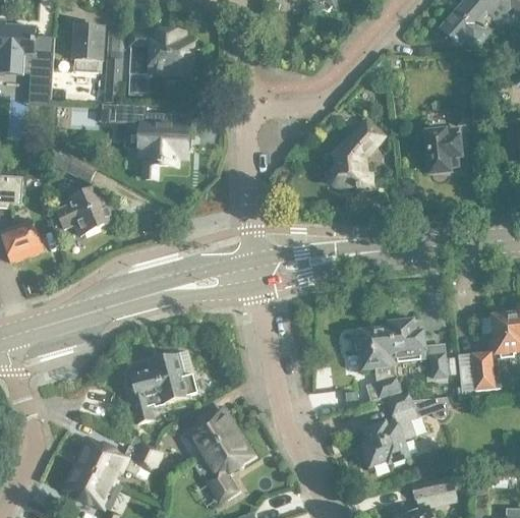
[(310,0),(322,4),(323,8),(329,10),(333,7),(336,9),(339,0),(310,0)]
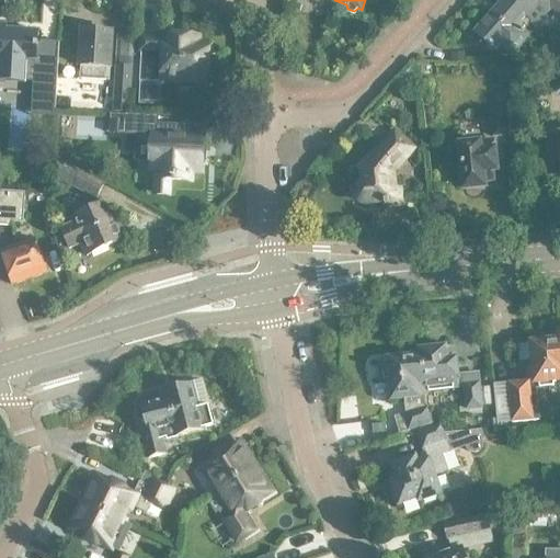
[(527,15),(540,0),(550,9),(551,8),(559,14),(559,0),(502,0),(492,12),(511,30),(515,24),(528,36),(530,34),(524,29),(532,20),(527,15)]
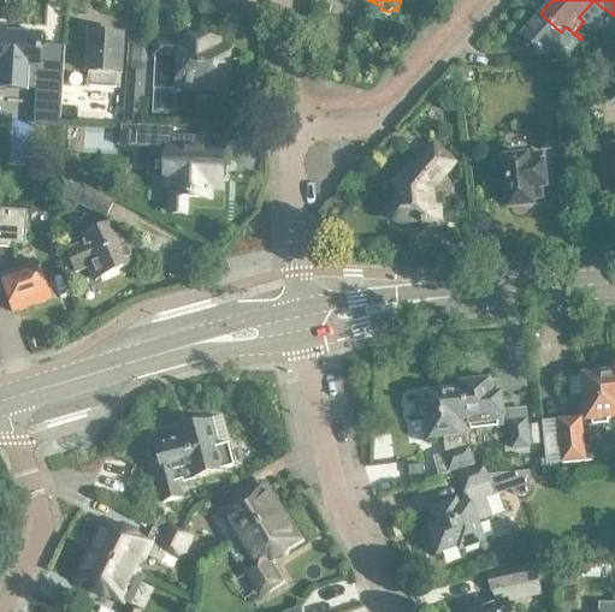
[(566,27),(561,33),(540,13),(522,34),(547,55),(553,49),(563,59),(580,40),(566,27)]
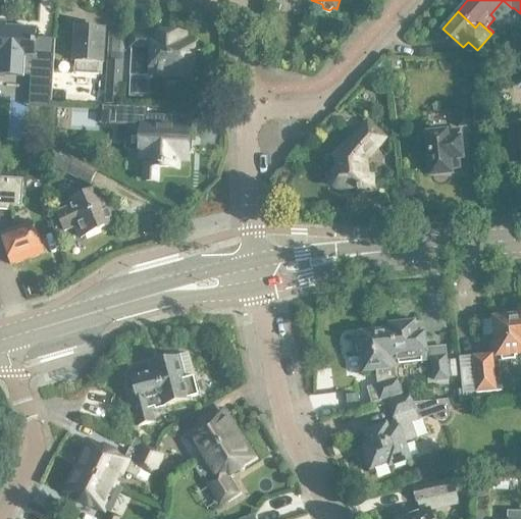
[(6,27),(6,22),(0,21),(0,52),(35,54),(34,72),(49,73),(51,37),(37,36),(37,28),(6,27)]
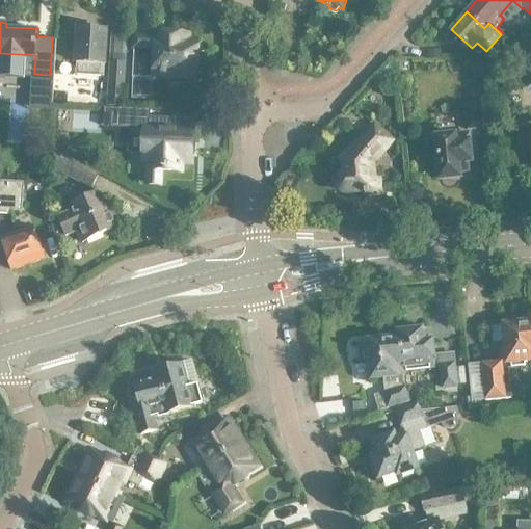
[(107,28),(79,27),(76,73),(105,74),(107,28)]
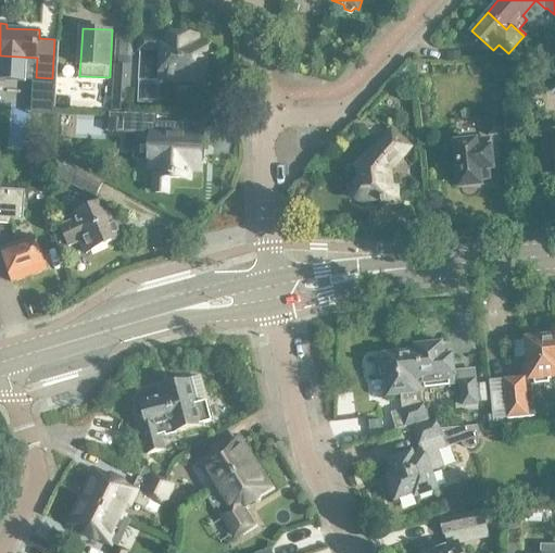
[(207,47),(207,41),(197,41),(198,35),(165,34),(164,37),(140,36),(140,49),(141,49),(139,79),(163,80),(164,76),(205,79),(206,63),(210,60),(211,51),(207,47)]
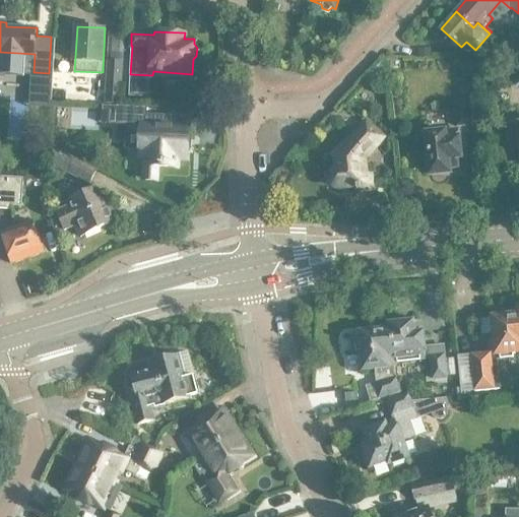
[(430,46),(418,46),(418,55),(431,54),(430,46)]
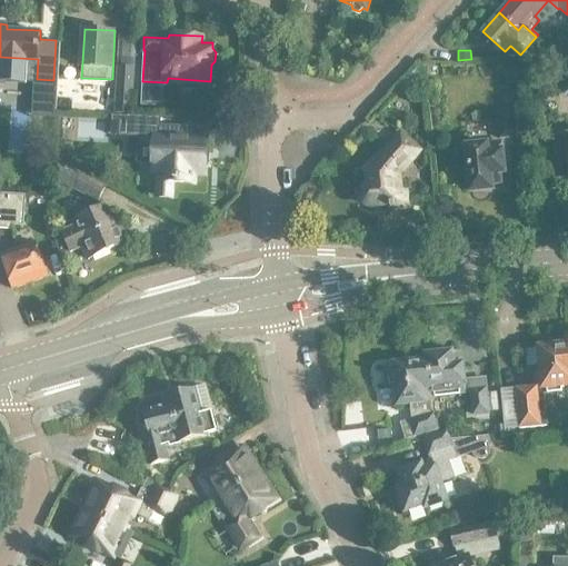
[(132,111),(135,67),(119,66),(117,110),(132,111)]
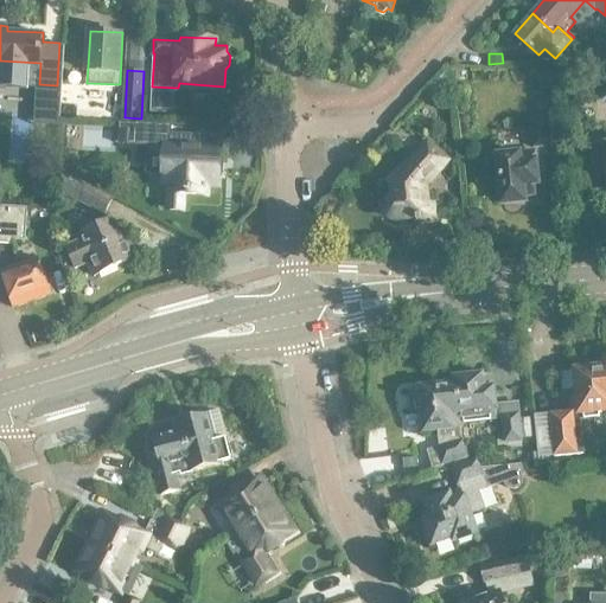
[(533,145),(552,142),(549,113),(530,115),(533,145)]
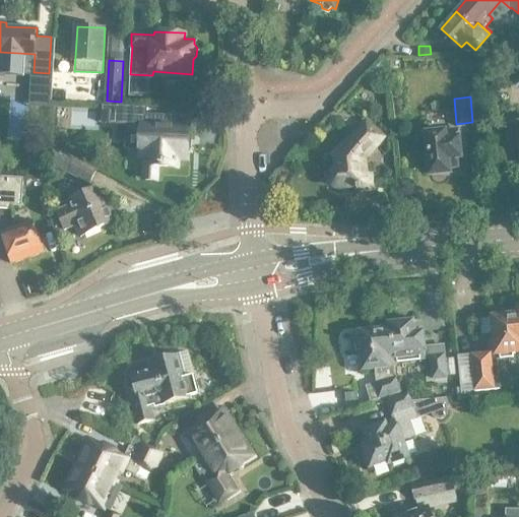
[(178,156),(188,156),(190,124),(173,124),(174,114),(139,112),(139,105),(118,104),(117,122),(142,124),(143,124),(141,154),(146,154),(145,163),(154,163),(154,164),(169,164),(178,165),(178,156)]
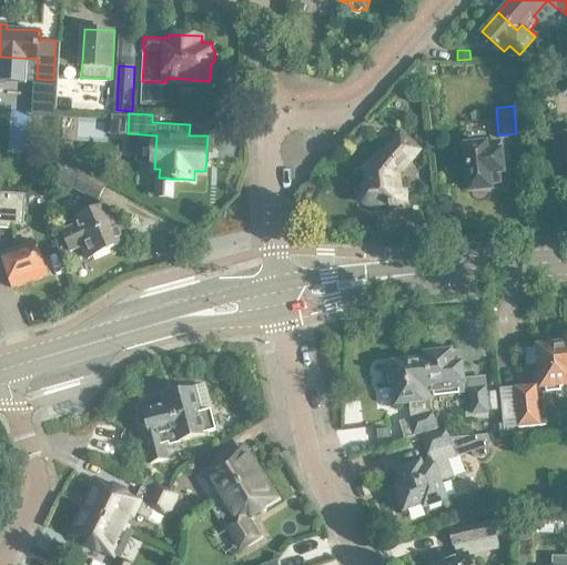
[(401,131),(391,142),(392,144),(383,153),(380,154),(378,159),(368,170),(371,184),(368,184),(366,185),(365,187),(364,188),(363,189),(362,190),(362,192),(362,193),(362,195),(362,197),(362,198),(363,199),(364,200),(365,201),(367,203),(370,203),(372,203),(408,200),(407,188),(402,189),(400,167),(404,165),(419,149),(401,131)]
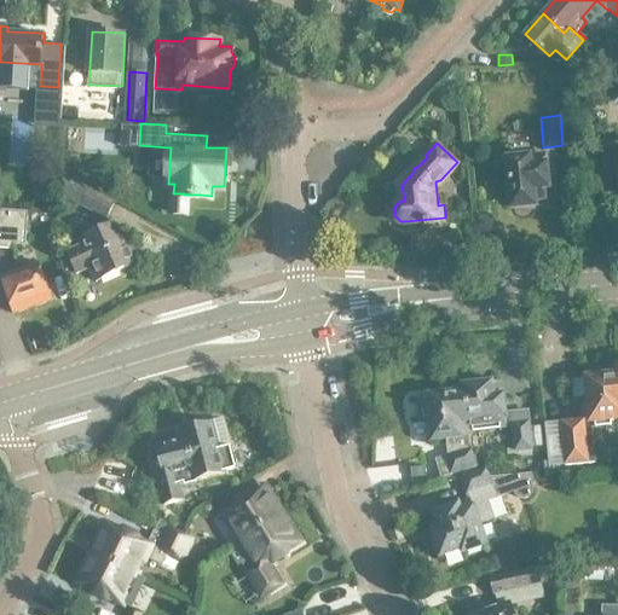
[(617,145),(605,148),(608,190),(617,187),(617,145)]
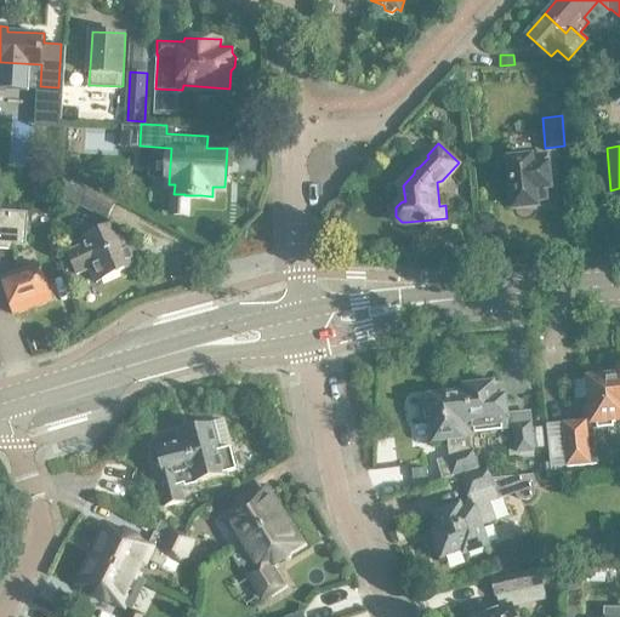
[(517,200),(517,206),(536,205),(535,199),(538,199),(538,196),(549,195),(547,187),(552,187),(550,154),(511,158),(515,201),(517,200)]
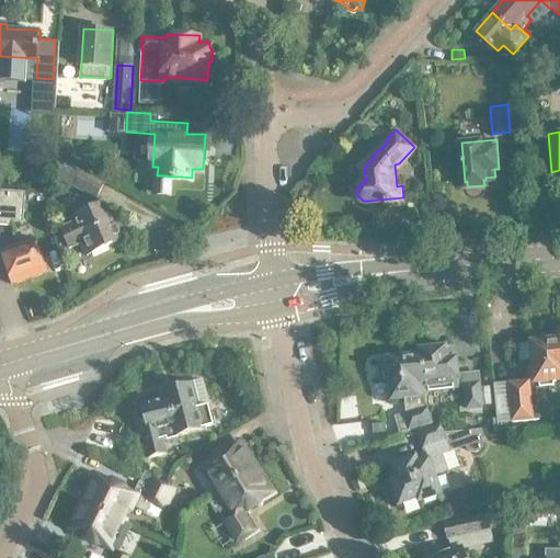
[(32,177),(45,177),(47,150),(42,150),(41,159),(33,158),(32,177)]
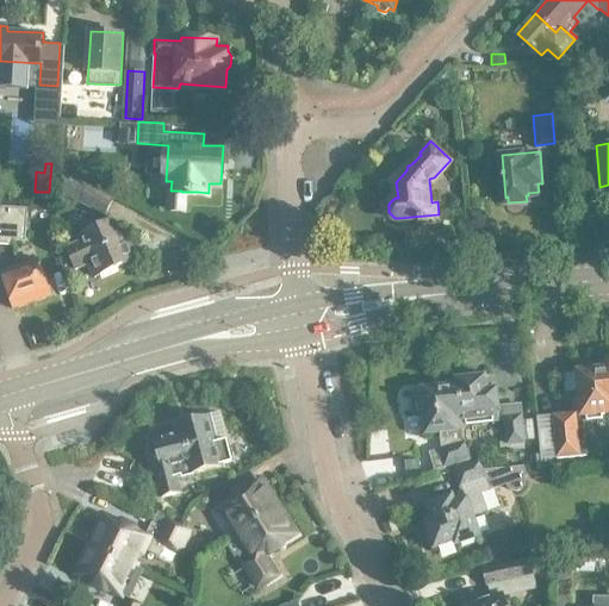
[(61,168),(53,185),(106,213),(115,195),(61,168)]
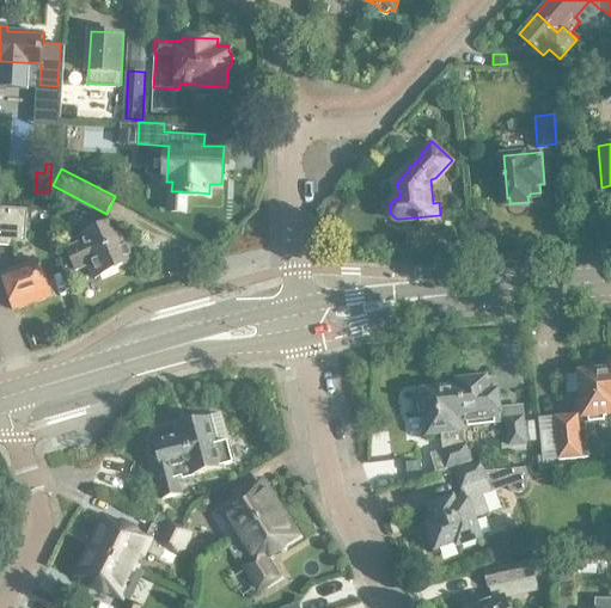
[(0,239),(26,241),(29,208),(0,206),(0,239)]
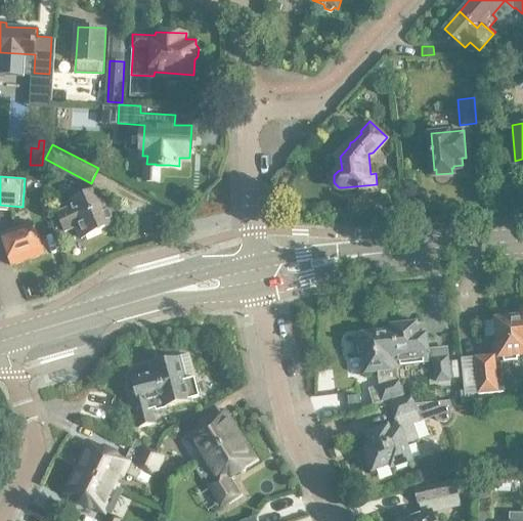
[(82,236),(119,221),(107,196),(97,200),(93,190),(67,202),(69,206),(57,211),(66,229),(77,225),(82,236)]
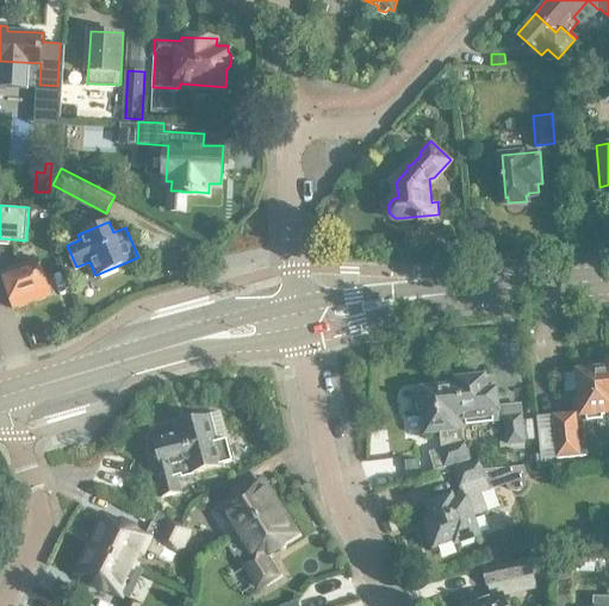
[(2,270),(16,307),(51,294),(39,257),(2,270)]
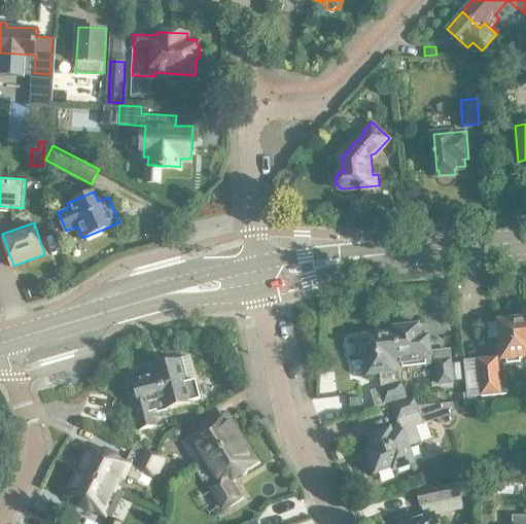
[(520,356),(525,355),(525,317),(500,320),(503,355),(479,357),(482,394),(506,392),(504,362),(521,360),(520,356)]
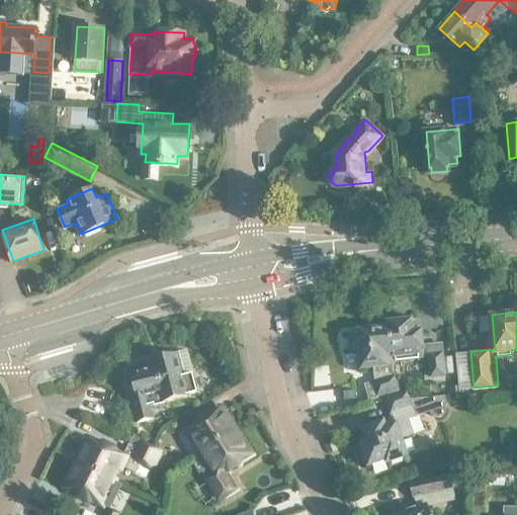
[(393,321),(389,322),(389,327),(390,327),(393,357),(394,357),(430,354),(432,375),(446,373),(445,372),(453,371),(452,354),(444,355),(442,342),(423,344),(422,330),(421,330),(420,318),(404,320),(402,317),(395,317),(393,321)]
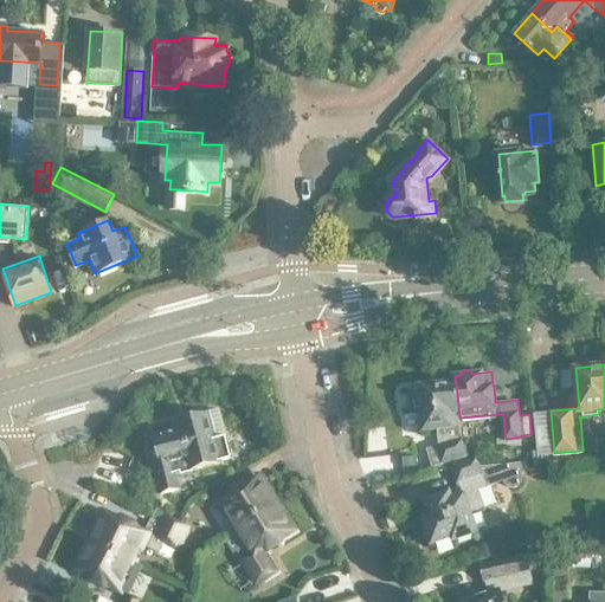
[(423,407),(425,428),(438,427),(441,445),(429,448),(433,464),(468,453),(463,438),(461,418),(459,418),(456,382),(455,382),(439,384),(437,380),(427,381),(425,386),(420,386),(420,387),(410,388),(412,408),(423,407)]
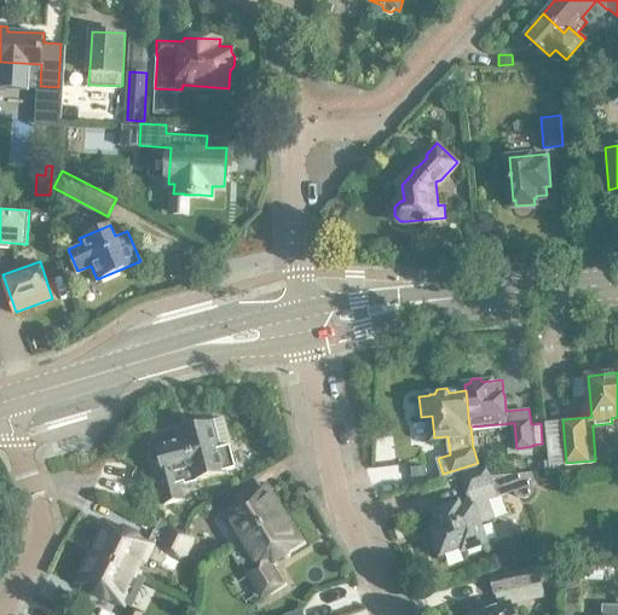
[(195,424),(183,428),(185,437),(157,446),(163,470),(157,473),(166,503),(185,498),(180,480),(185,479),(186,482),(225,471),(225,469),(236,466),(230,445),(219,447),(212,421),(208,421),(204,418),(197,421),(195,424)]
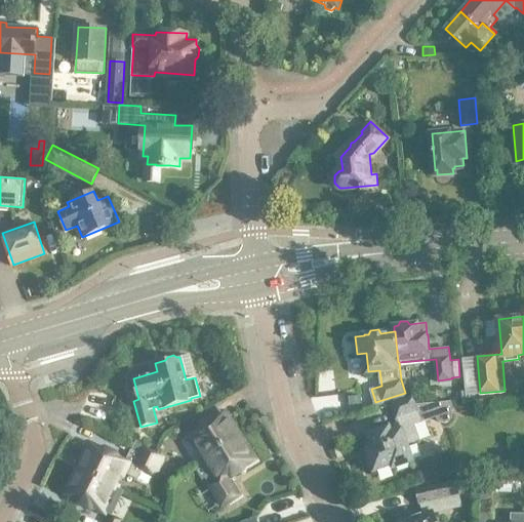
[(407,442),(419,438),(414,423),(438,414),(439,418),(442,420),(446,422),(449,419),(452,417),(453,413),(451,409),(454,409),(450,399),(416,403),(414,396),(393,403),(399,422),(390,425),(391,427),(369,434),(374,448),(368,450),(369,454),(367,458),(369,465),(373,466),(373,467),(374,467),(375,470),(393,464),(394,467),(413,460),(407,442)]
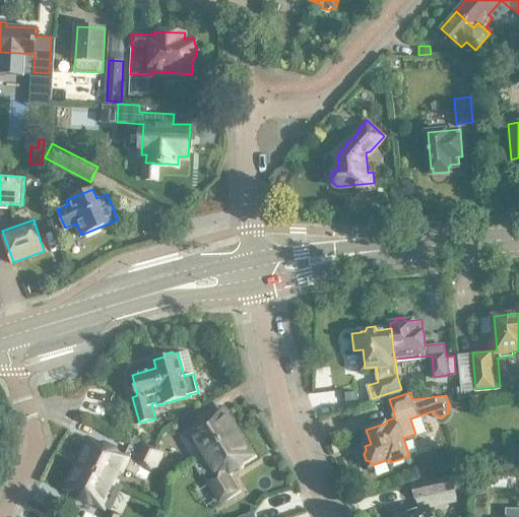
[(188,430),(202,453),(238,431),(222,407),(212,414),(209,413),(199,419),(198,424),(188,430)]
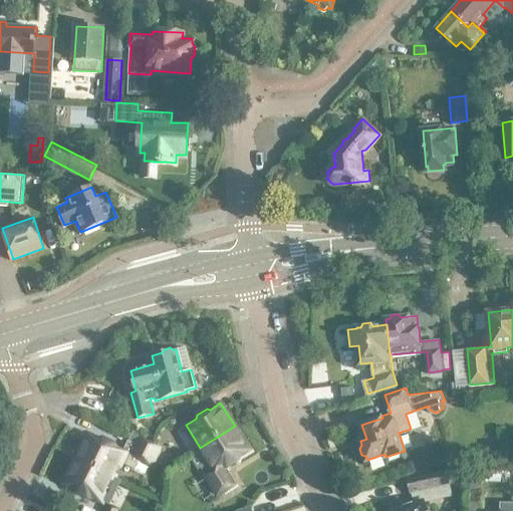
[(249,449),(235,426),(200,448),(214,470),(207,475),(219,494),(234,484),(223,466),(225,465),(228,465),(238,459),(239,456),(249,449)]
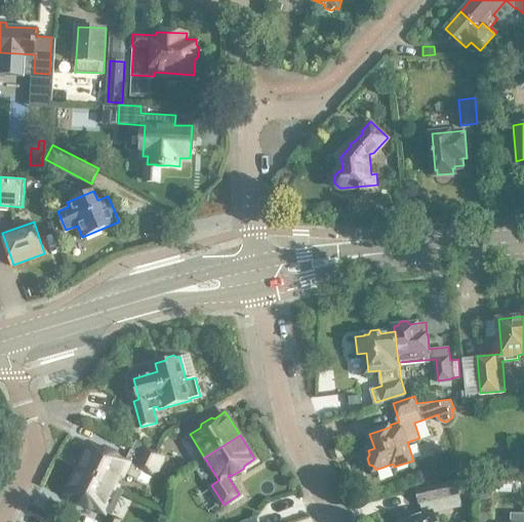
[(124,472),(135,477),(139,468),(148,471),(153,459),(142,454),(134,451),(134,450),(131,449),(126,460),(118,456),(117,452),(106,447),(103,448),(91,443),(79,469),(117,487),(124,472)]
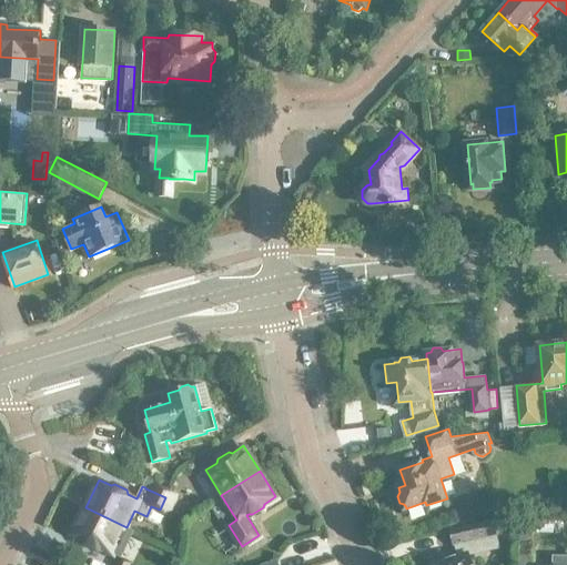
[(169,490),(157,484),(153,492),(165,497),(169,490)]
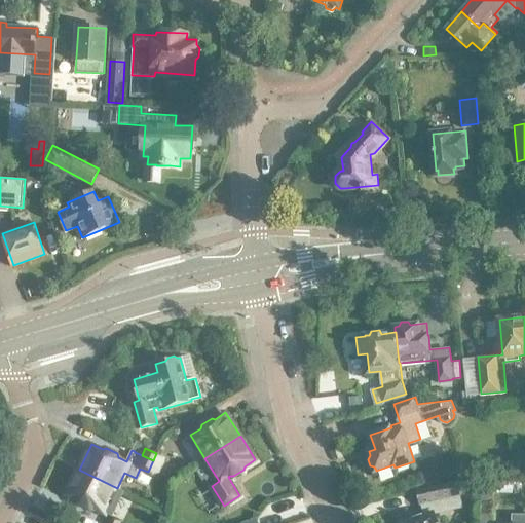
[(148,472),(156,476),(165,457),(156,453),(153,460),(148,472)]
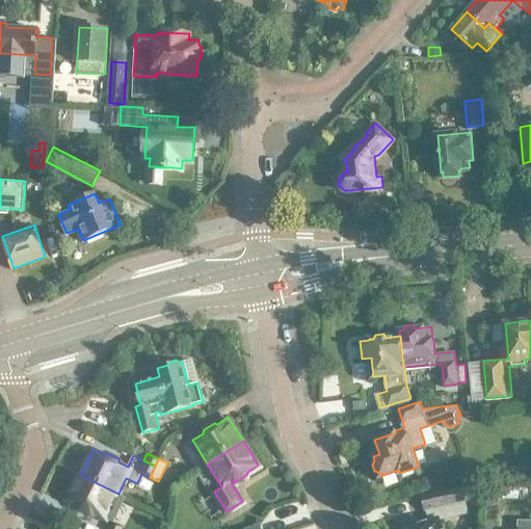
[(80,475),(69,500),(79,505),(80,508),(91,514),(95,512),(106,519),(113,522),(113,521),(114,522),(126,497),(118,494),(80,475)]
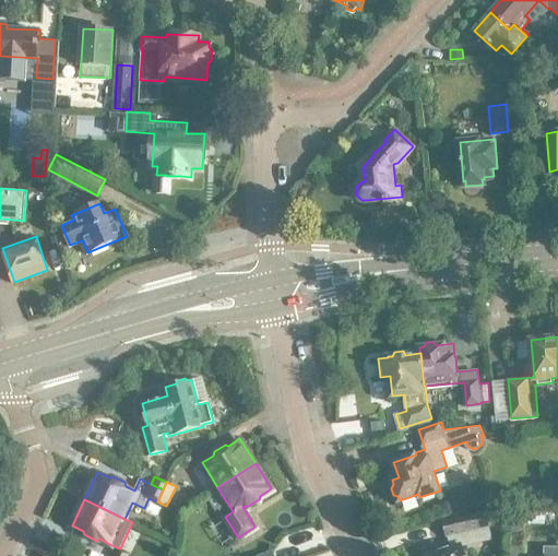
[(465,555),(462,545),(491,537),(489,523),(496,521),(493,509),(444,521),(448,535),(449,534),(453,546),(439,552),(436,544),(423,548),(425,555),(465,555)]
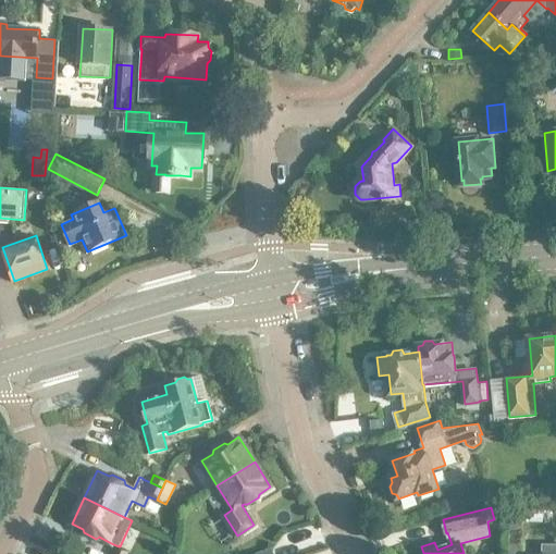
[(555,544),(541,544),(541,553),(555,553),(555,544)]
